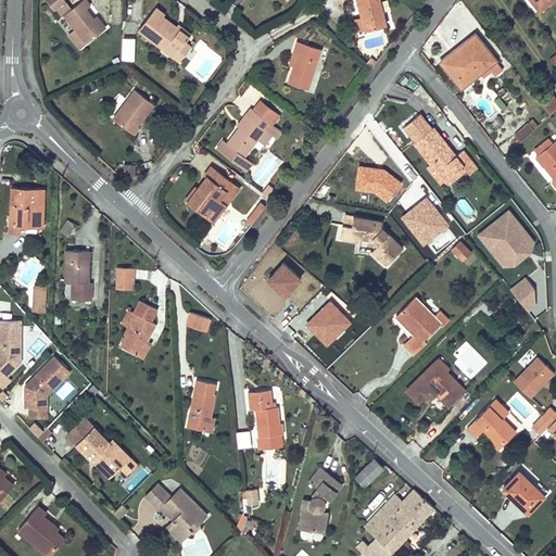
[(65,0),(64,0),(46,0),(53,9),(65,0)]
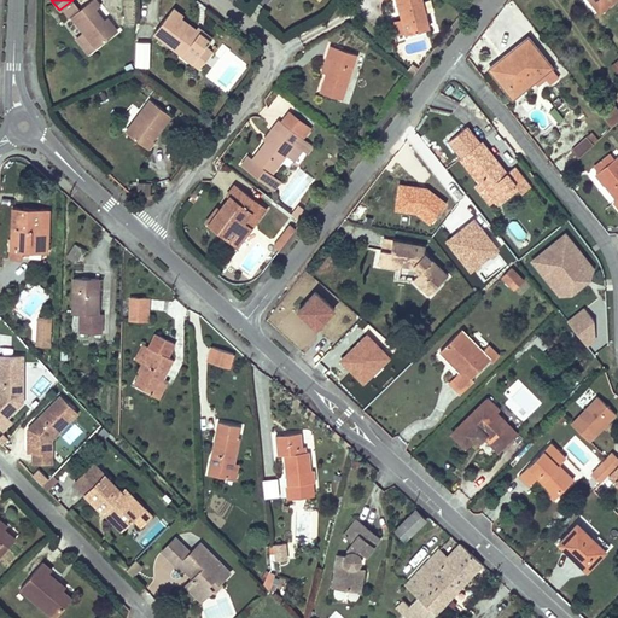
[(105,21),(97,10),(101,6),(97,0),(91,0),(71,16),(97,48),(115,34),(105,21)]
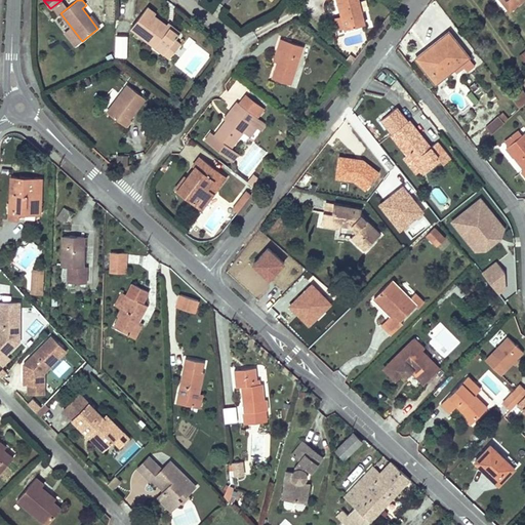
[(213,11),(219,0),(202,0),(200,3),(213,11)]
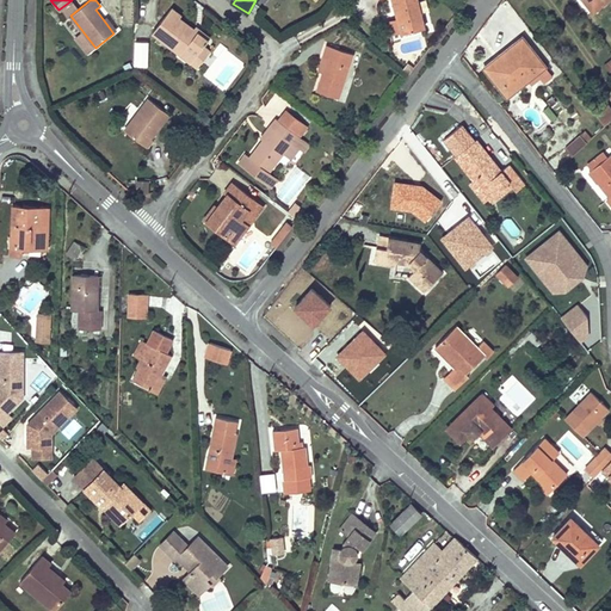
[(425,28),(417,0),(393,0),(396,12),(400,11),(401,17),(397,18),(402,34),(425,28)]
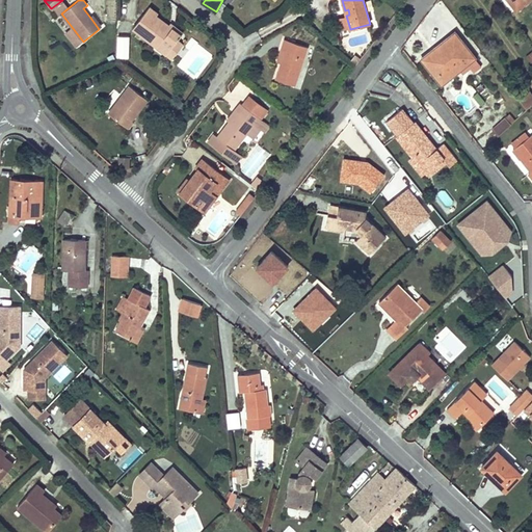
[(508,0),(515,9),(527,0),(508,0)]
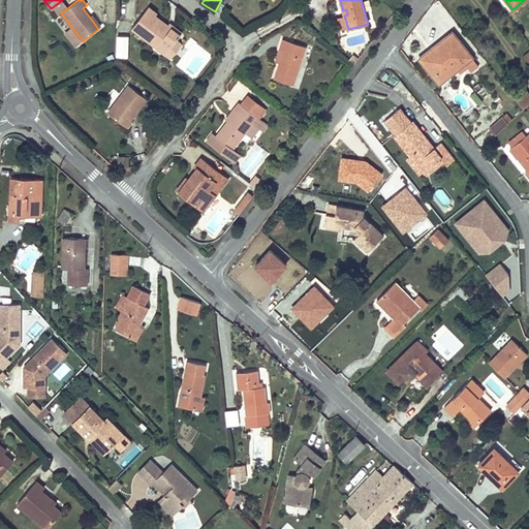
[(180,35),(155,16),(157,13),(149,7),(132,28),(166,54),(177,40),(180,35)]
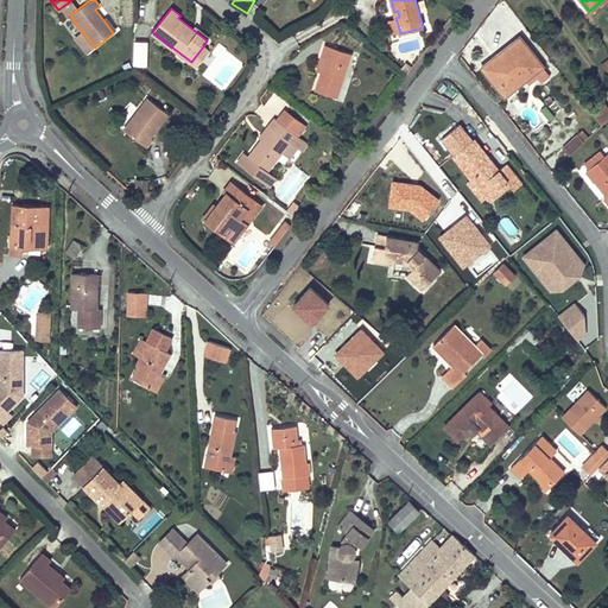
[(116,31),(106,18),(103,20),(113,33),(116,31)]
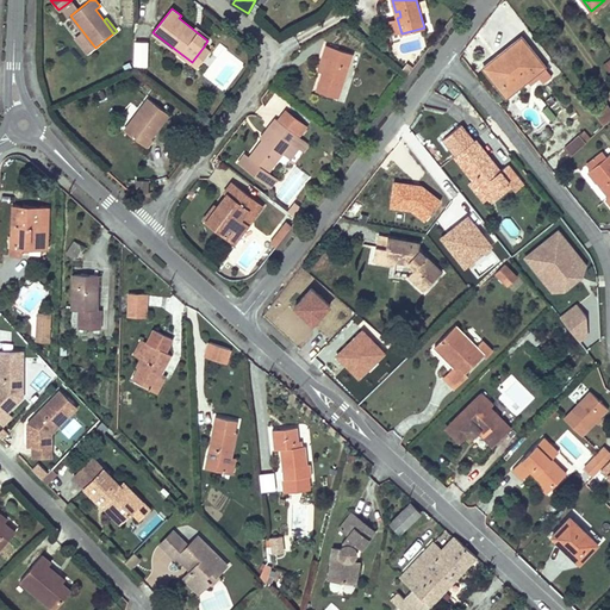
[(210,38),(195,26),(193,30),(207,41),(210,38)]
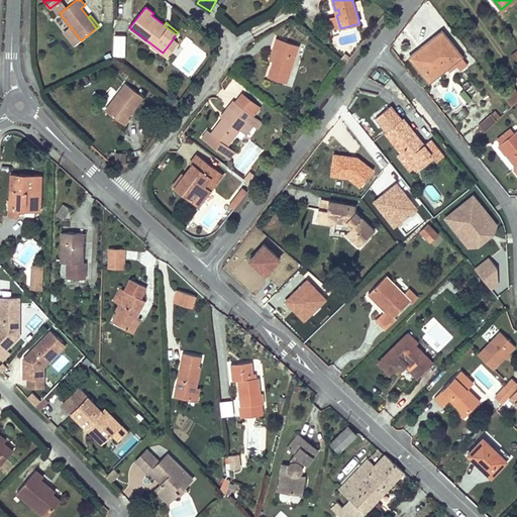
[(81,40),(73,30),(67,34),(75,45),(81,40)]
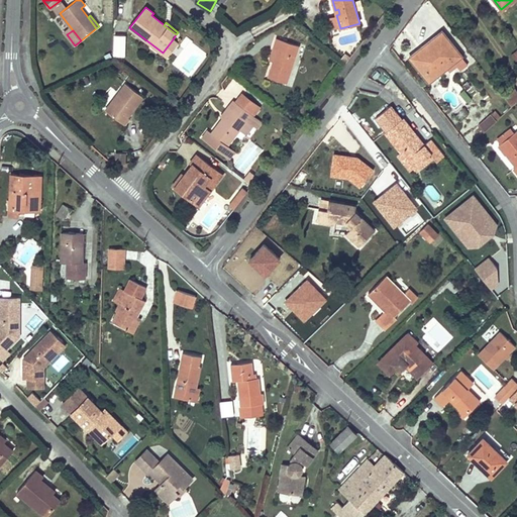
[(437,40),(444,33),(442,30),(434,36),(437,40)]
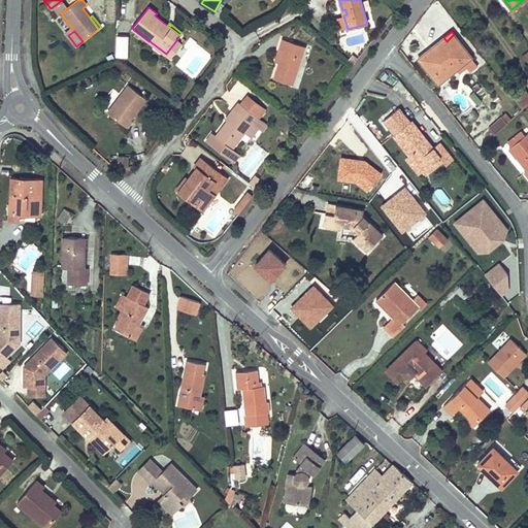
[(443,37),(430,48),(432,52),(420,62),(438,84),(457,69),(454,66),(461,61),(464,64),(472,57),(454,34),(447,41),(443,37)]
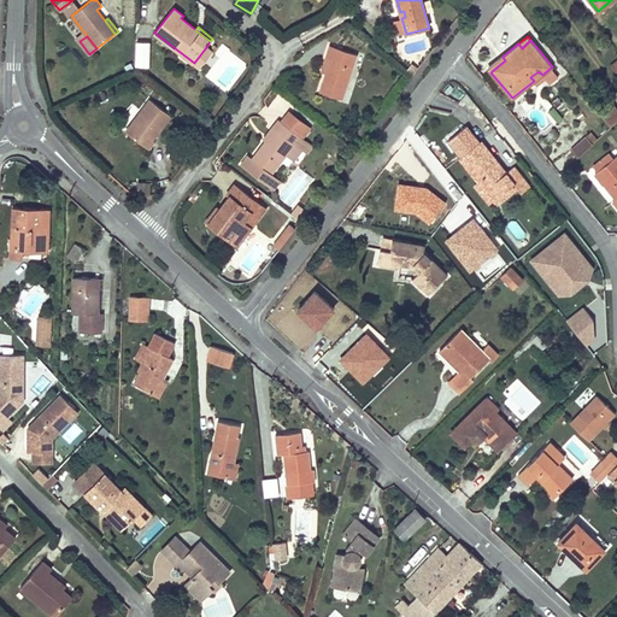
[(344,99),(358,54),(330,46),(327,58),(330,59),(319,92),(344,99)]
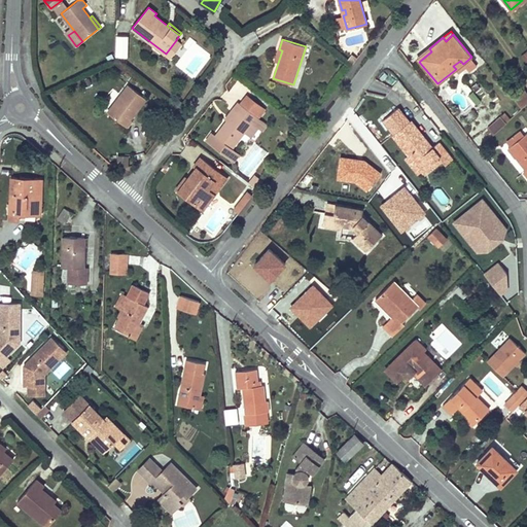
[(181,43),(176,40),(166,54),(171,58),(181,43)]
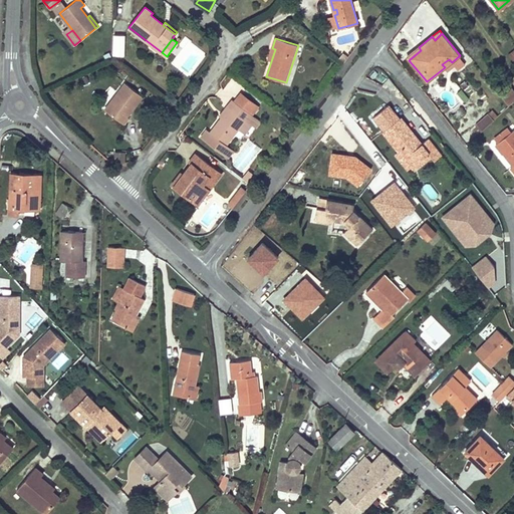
[(409,60),(421,50),(419,47),(407,56),(409,60)]
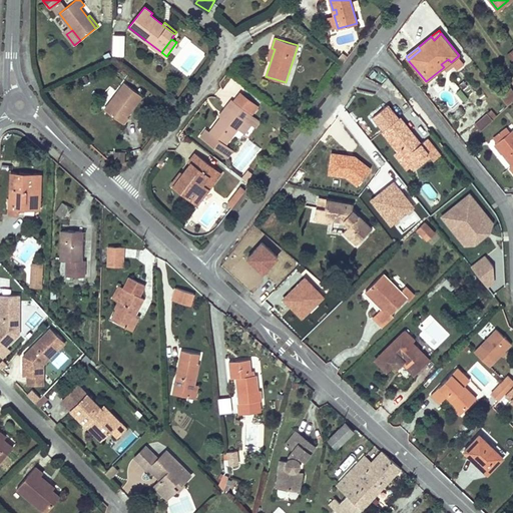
[(444,67),(451,62),(448,59),(441,64),(444,67)]
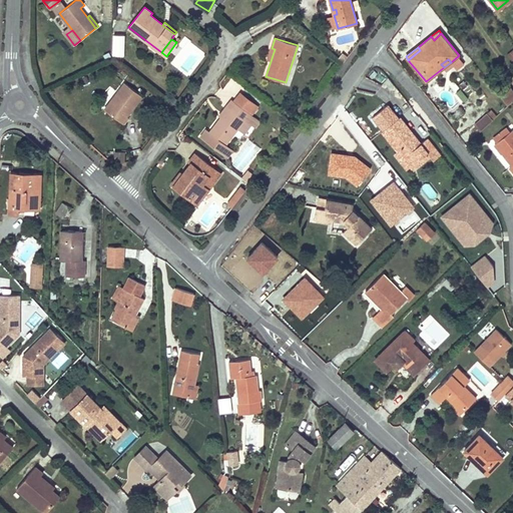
[(104,109),(124,124),(129,118),(126,116),(142,96),(125,83),(104,109)]
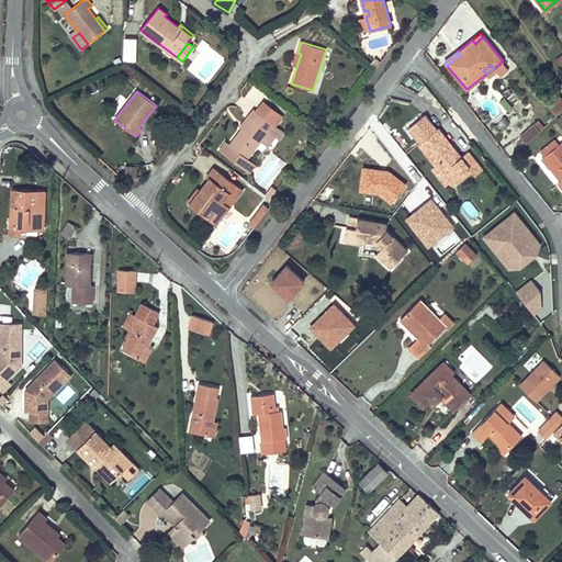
[(561,99),(555,91),(544,100),(555,115),(561,110),(561,99)]
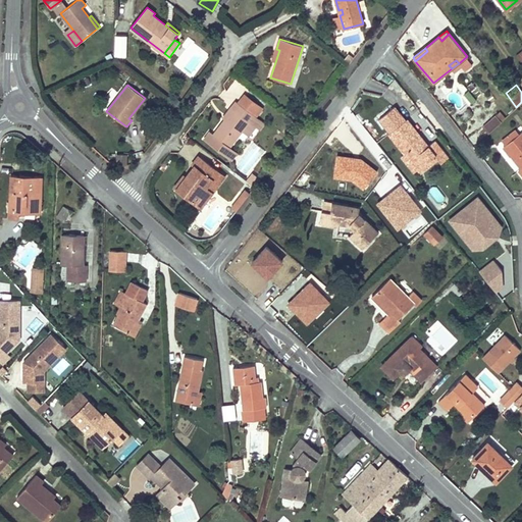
[(254,115),(237,101),(230,108),(232,109),(225,119),(213,135),(210,132),(205,139),(229,158),(235,152),(229,147),(243,129),(254,115)]
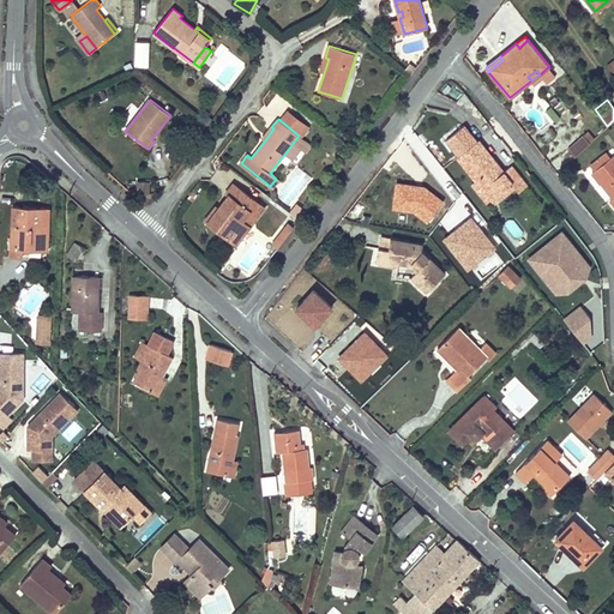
[(457,157),(476,180),(492,199),(512,182),(515,187),(519,192),(527,185),(511,166),(504,172),(499,167),(498,168),(493,163),(495,161),(479,140),(477,142),(464,126),(446,139),(459,156),(457,157)]
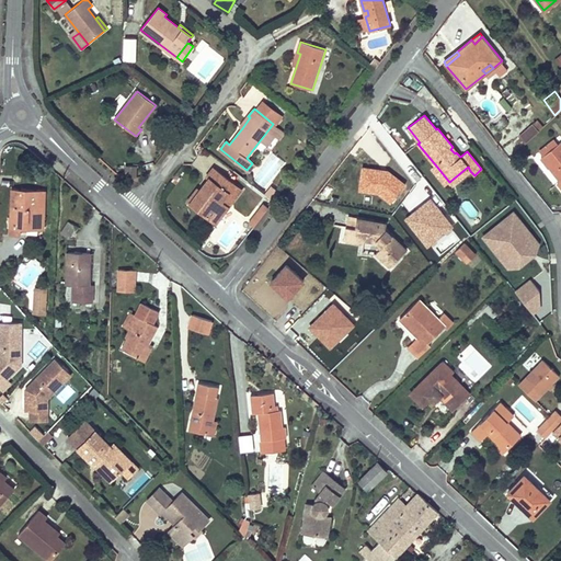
[(250,117),(248,116),(240,127),(242,128),(250,117)]
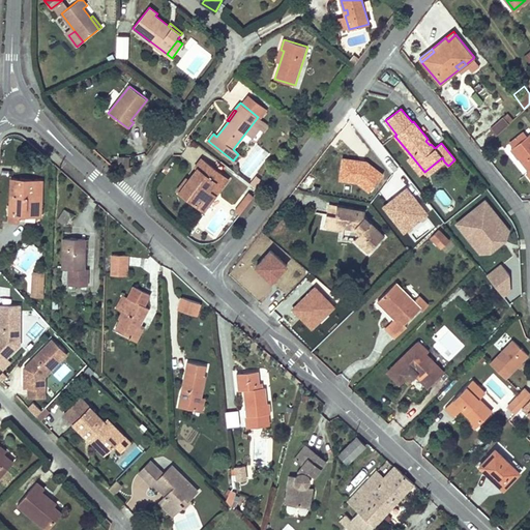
[(506,113),(490,128),(496,136),(512,119),(506,113)]
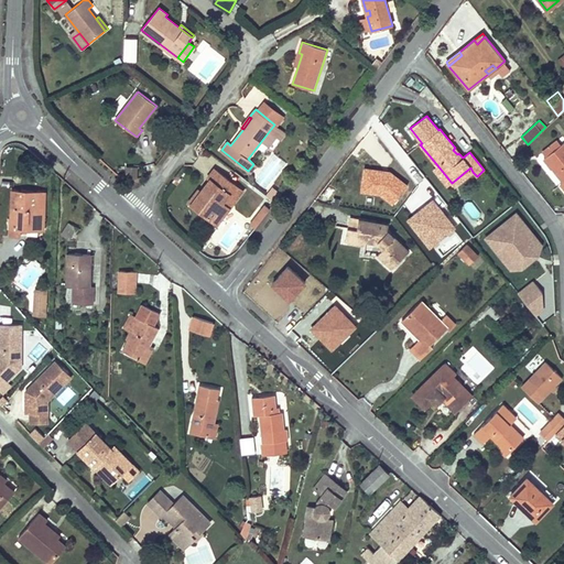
[(274,125),(262,140),(269,145),(277,137),(281,140),(286,133),(274,125)]
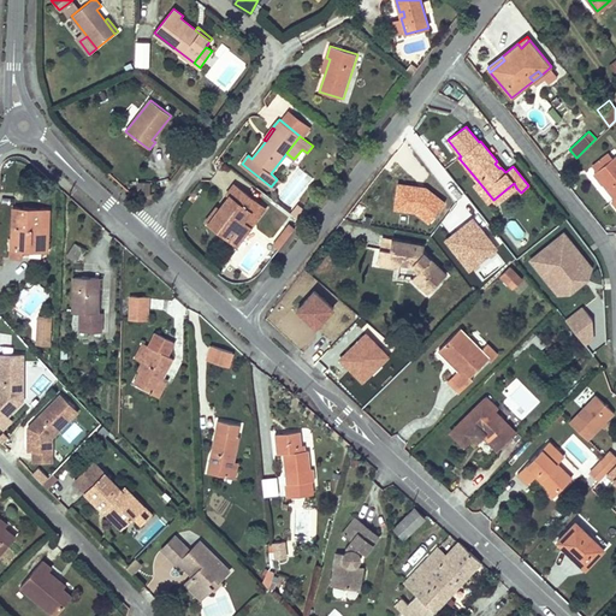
[(592,166),(597,171),(612,159),(609,154),(592,166)]
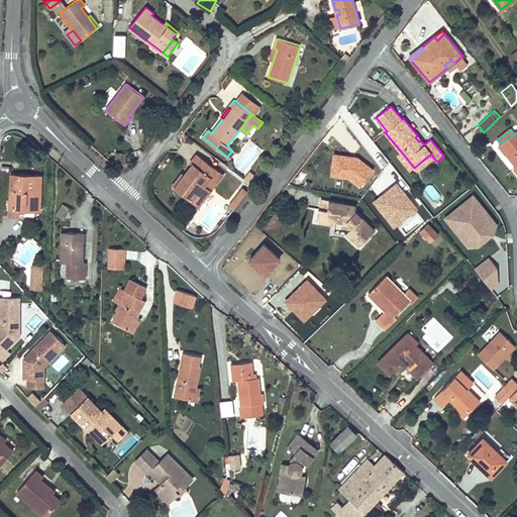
[(514,133),(501,143),(499,144),(516,167),(513,169),(516,173),(516,130),(514,133)]
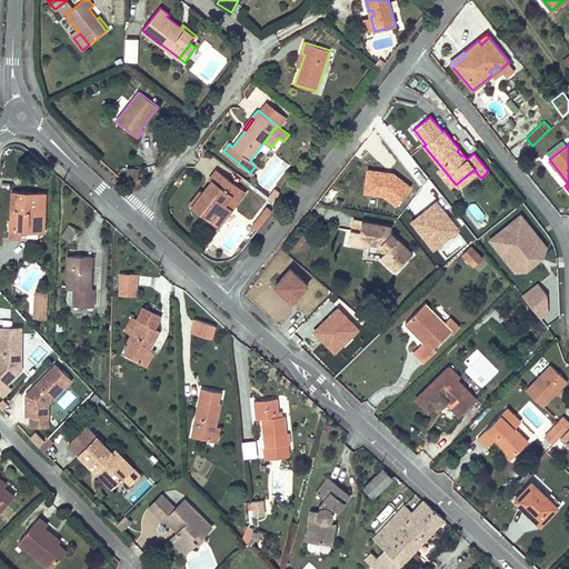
[(441,167),(437,170),(451,188),(456,185),(441,167)]
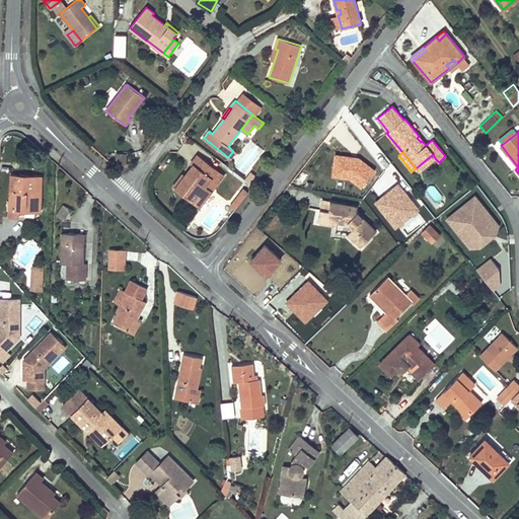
[(126,164),(126,153),(116,153),(117,164),(126,164)]
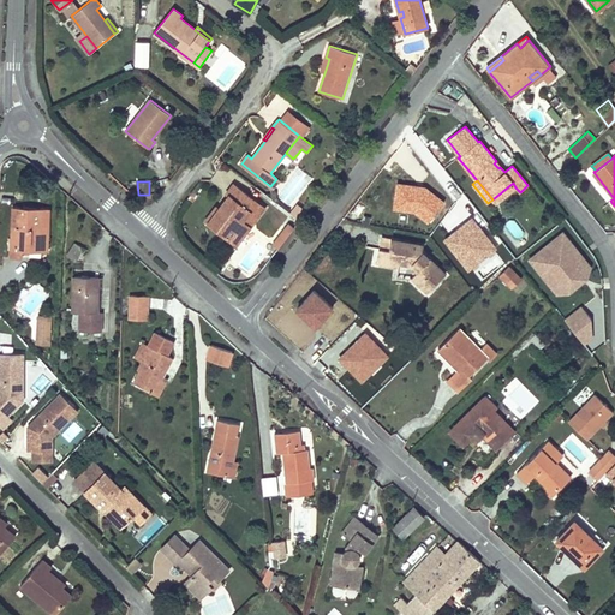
[(513,183),(493,199),(496,203),(515,187),(513,183)]
